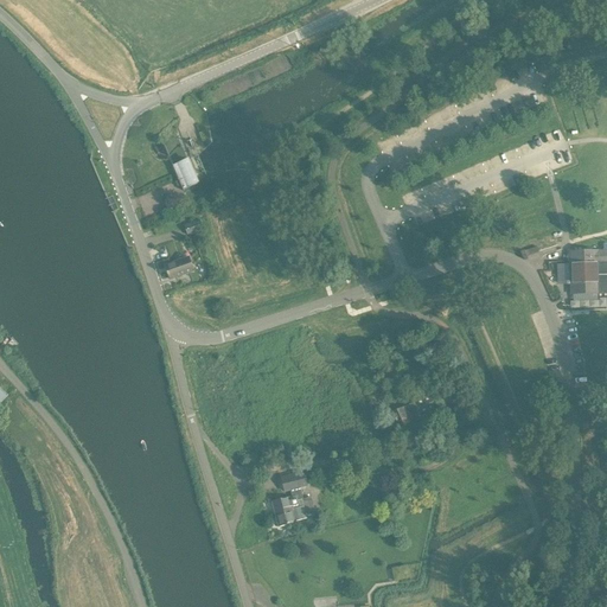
[(198,184),(187,160),(172,166),(179,180),(176,183),(178,186),(180,185),(183,190),(198,184)]
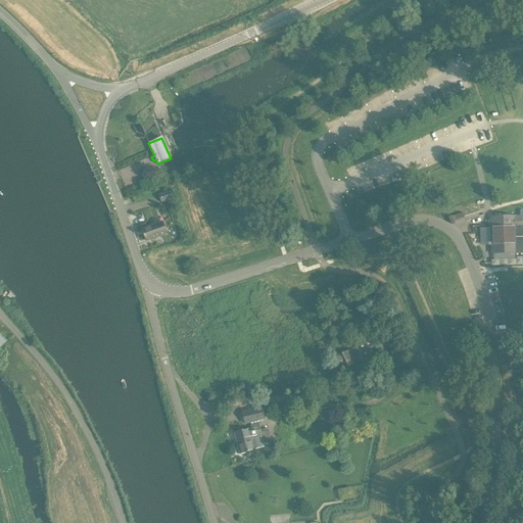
[(158,194),(158,195),(161,202),(175,197),(172,190),(158,194)]
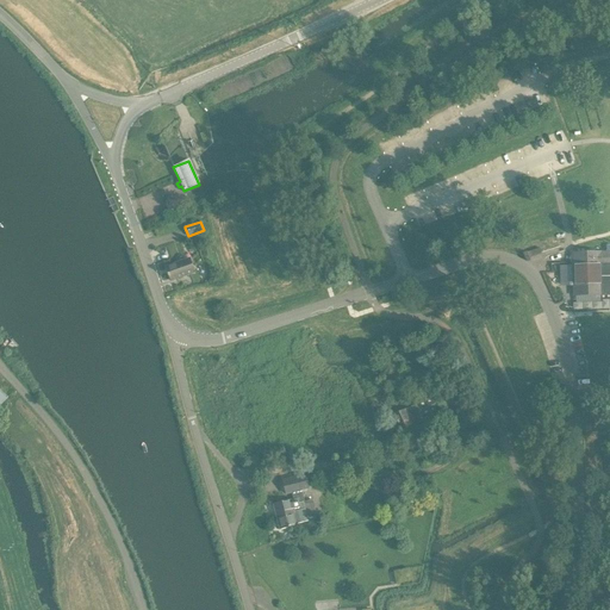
[(609,251),(608,251),(572,253),(573,290),(573,296),(609,294),(609,251)]
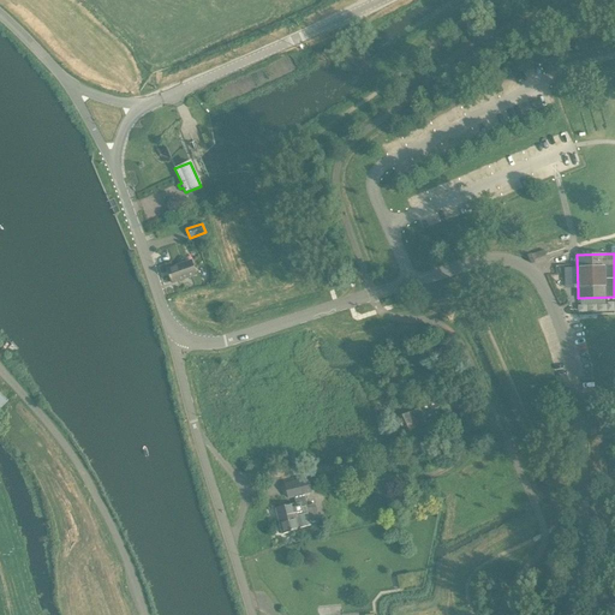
[(191,261),(168,269),(173,284),(197,275),(191,261)]
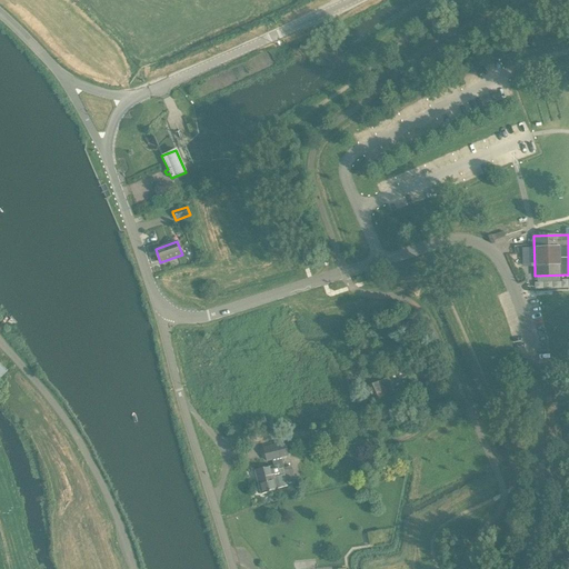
[(411,386),(402,367),(386,375),(387,378),(367,387),(373,402),(411,386)]
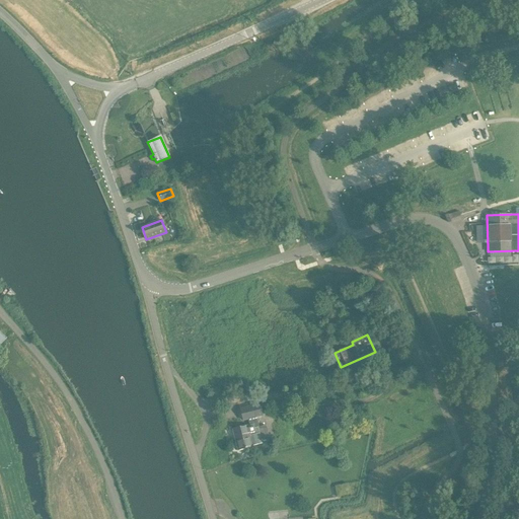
[(266,425),(260,427),(256,417),(263,416),(260,403),(240,409),(243,421),(250,419),(252,425),(248,426),(248,425),(232,429),(238,451),(253,447),(253,446),(263,443),(262,442),(263,441),(270,439),(266,425)]
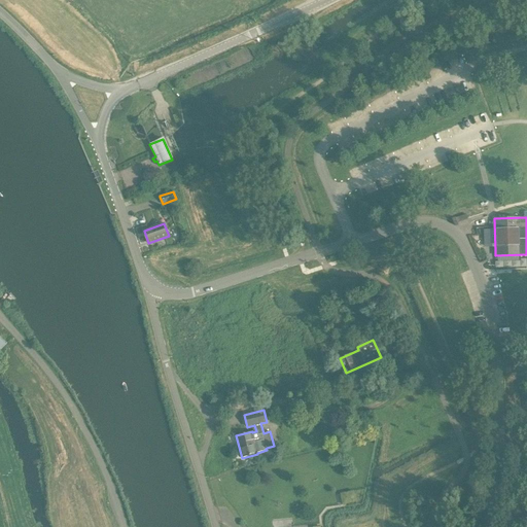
[(341,494),(343,504),(355,501),(353,491),(341,494)]
